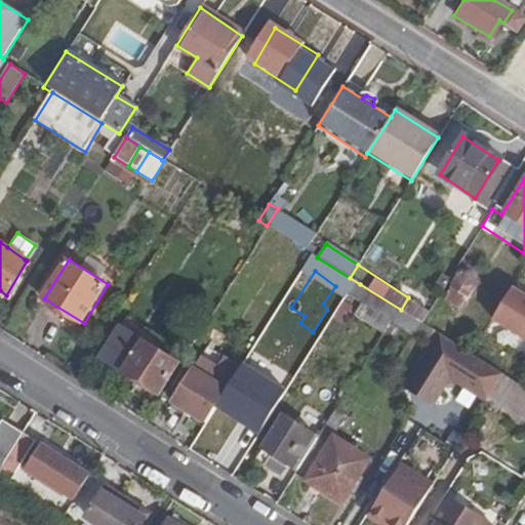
[(459,309),(476,281),(460,272),(443,298),(459,309)]
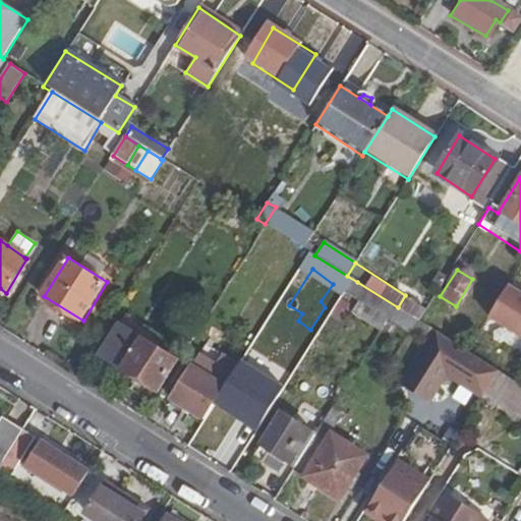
[(359,315),(384,332),(391,320),(399,308),(398,307),(357,282),(348,295),(365,305),(359,315)]
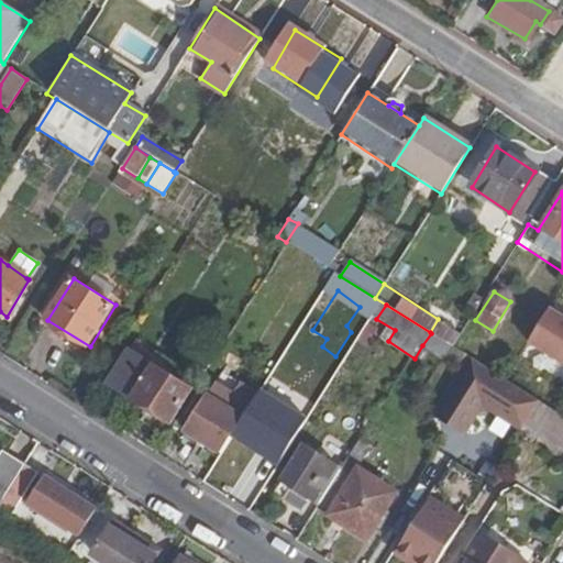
[(532,345),(562,359),(562,312),(549,307),(532,345)]
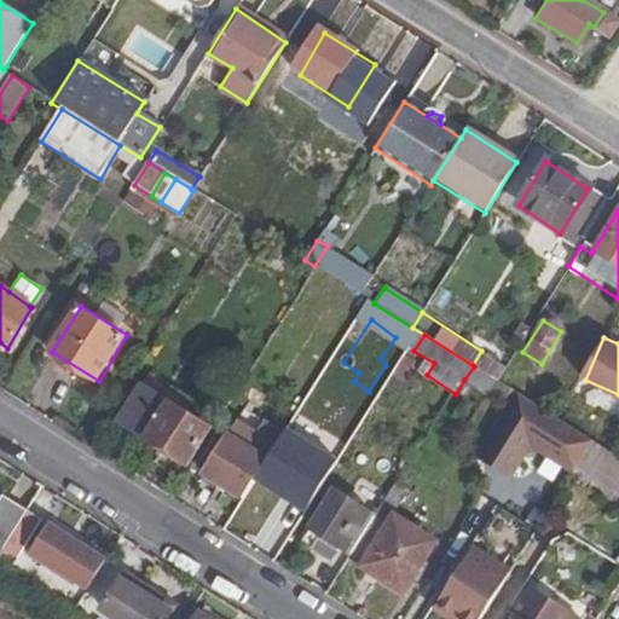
[(464,380),(485,393),(496,380),(474,366),(464,380)]
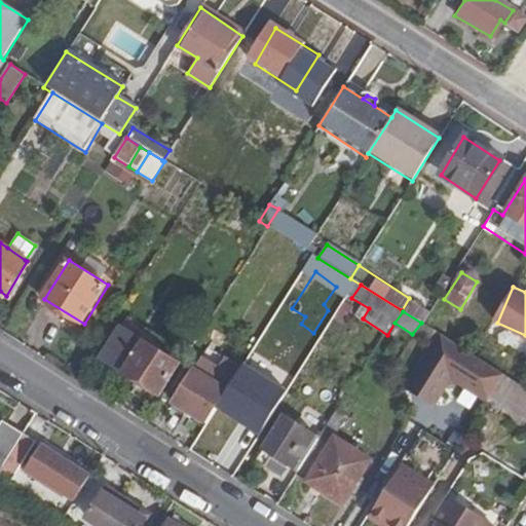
[(176,366),(122,329),(104,358),(158,395),(176,366)]
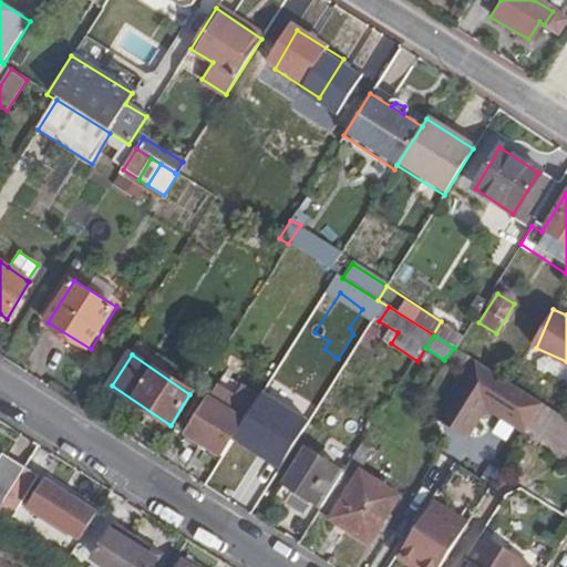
[(465,380),(441,418),(470,436),(487,409),(506,381),(476,362),(465,380)]
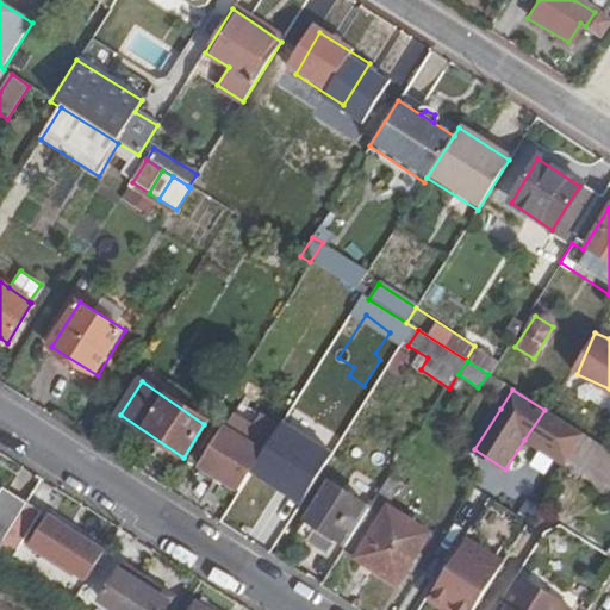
[(545,410),(524,440),(566,466),(568,462),(585,436),(545,410)]
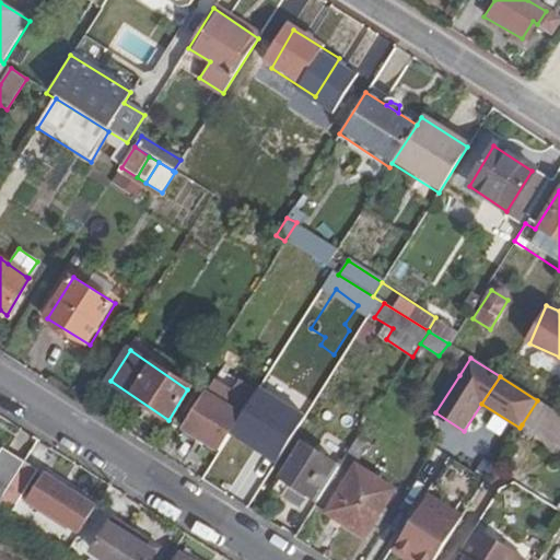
[(551,384),(540,401),(547,406),(559,389),(551,384)]
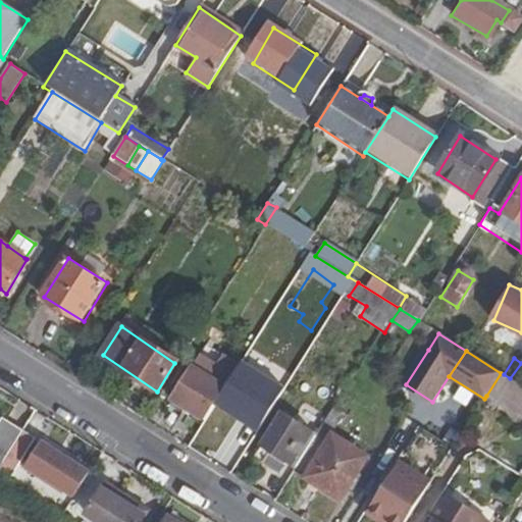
[(174,401),(207,420),(227,388),(195,368),(174,401)]
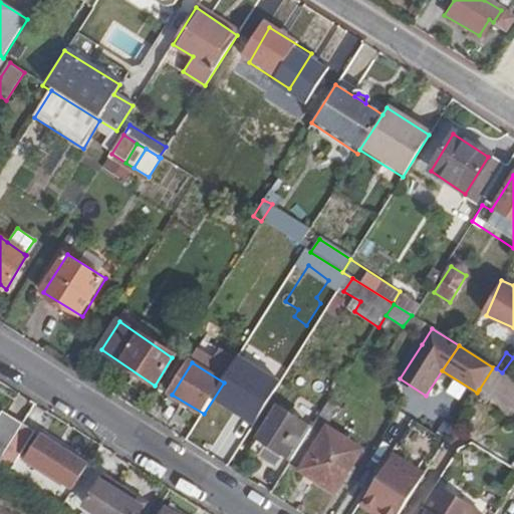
[(513,412),(513,411),(513,379),(506,375),(502,372),(496,368),(493,367),(479,390),(513,412)]
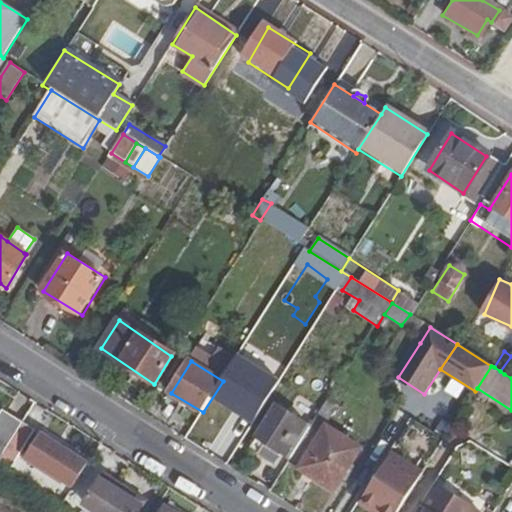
[(260,436),(292,459),(311,429),(279,406),(260,436)]
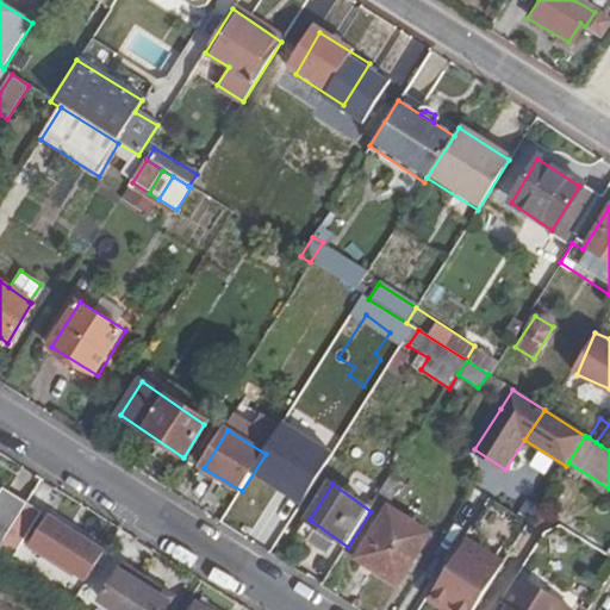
[(0,496),(0,553),(12,561),(43,514),(5,489),(0,496)]
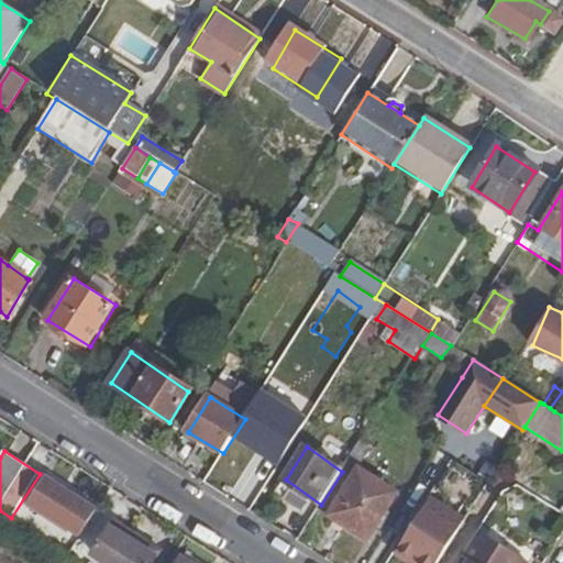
[(217,456),(212,485),(231,487),(234,459),(217,456)]
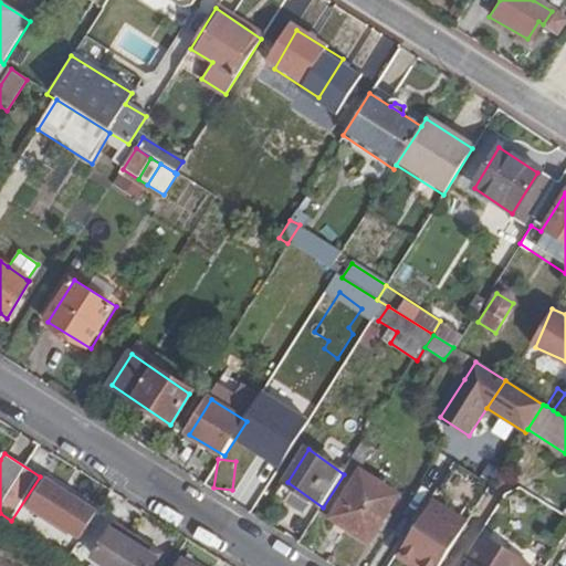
[(371,545),(400,499),(363,472),(332,517),(371,545)]
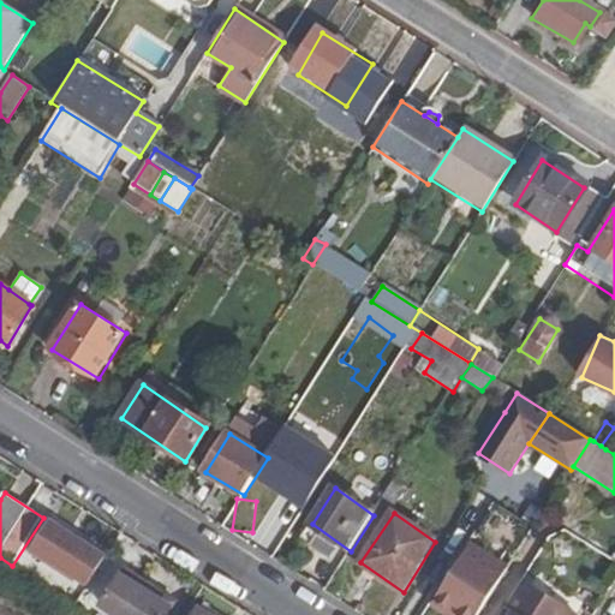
[(94,553),(52,524),(31,554),(60,573),(71,557),(84,567),(94,553)]
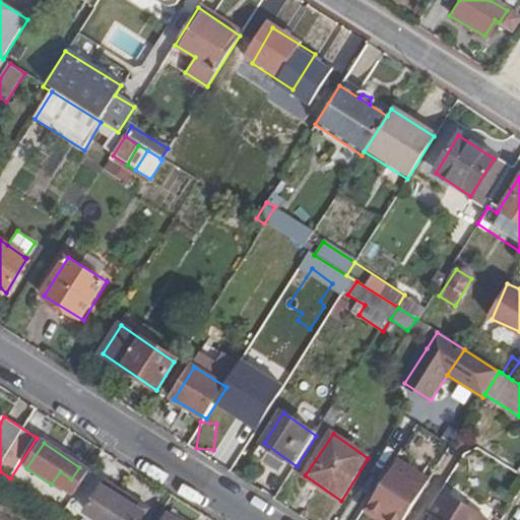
[(395,465),(428,484),(431,479),(398,459),(395,465)]
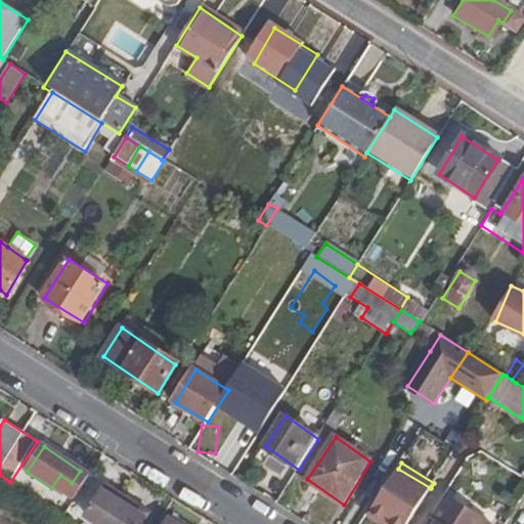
[(373,510),(394,523),(407,523),(431,488),(398,469),(373,510)]
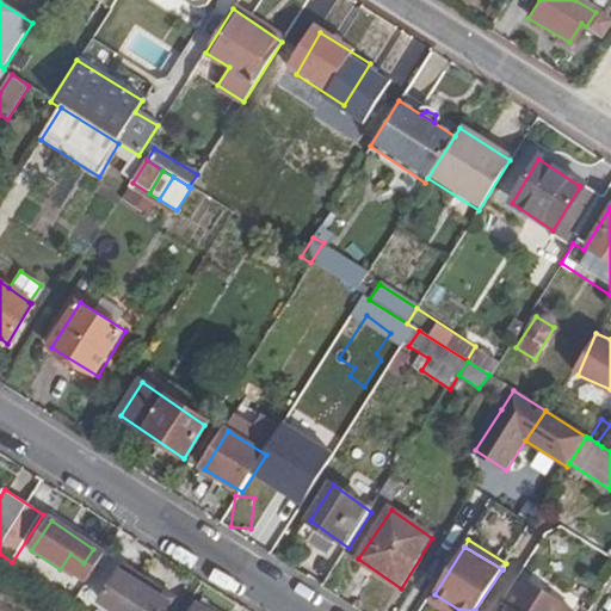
[(74,576),(84,563),(71,554),(60,569),(74,576)]
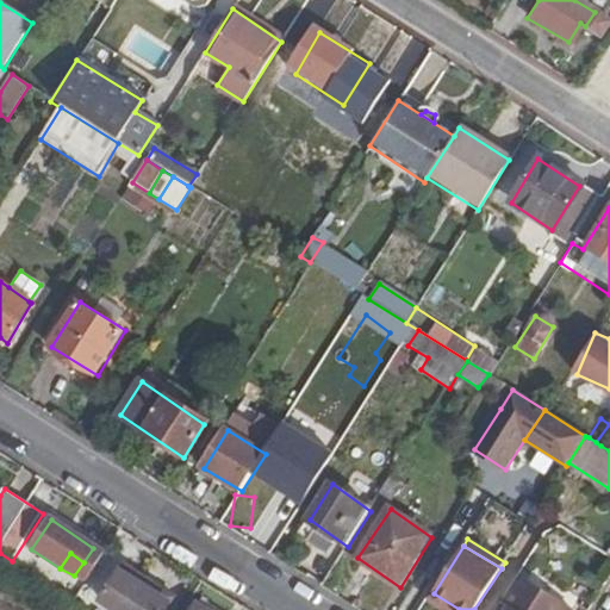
[(122,568),(103,556),(86,582),(106,595),(107,592),(135,609),(163,609),(168,604),(119,571),(122,568)]
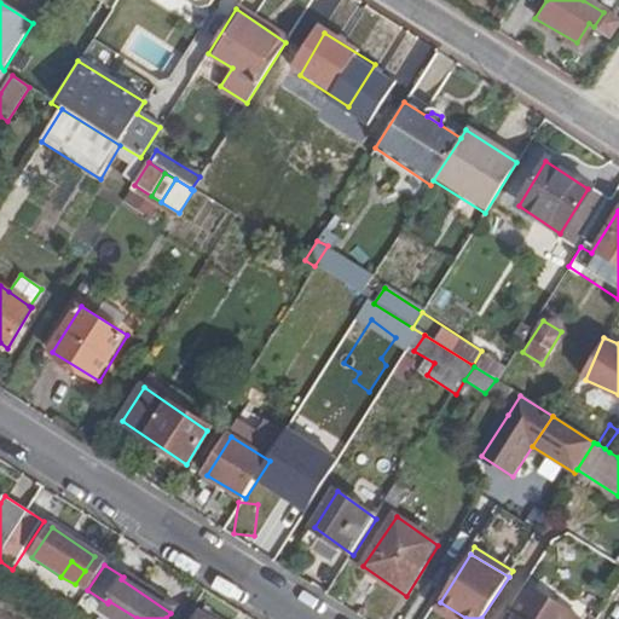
[(568,618),(525,590),(508,617),(512,618),(568,618)]
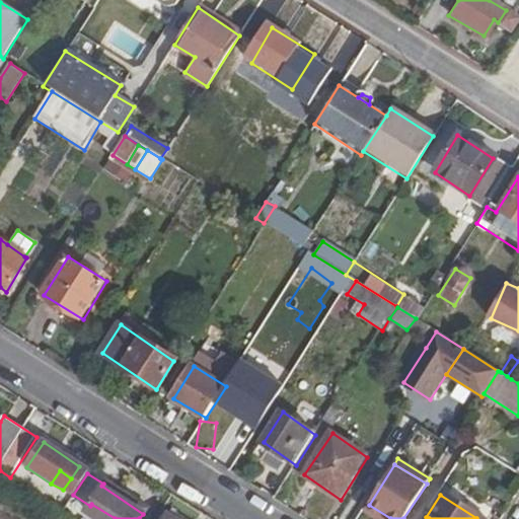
[(379,518),(390,518),(369,505),(366,510),(379,518)]
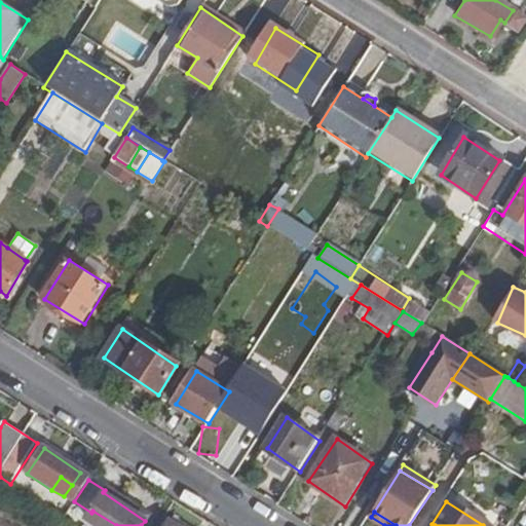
[(166,525),(186,525),(173,517),(166,525)]
